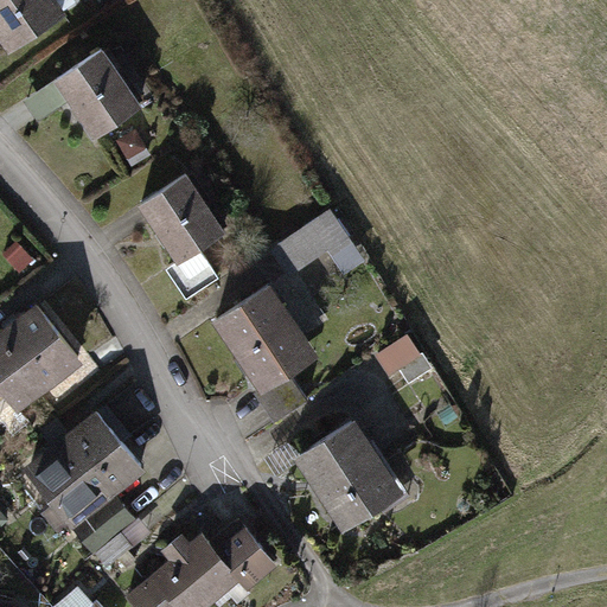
[(62,11),(53,0),(0,0),(0,44),(6,52),(62,11)]
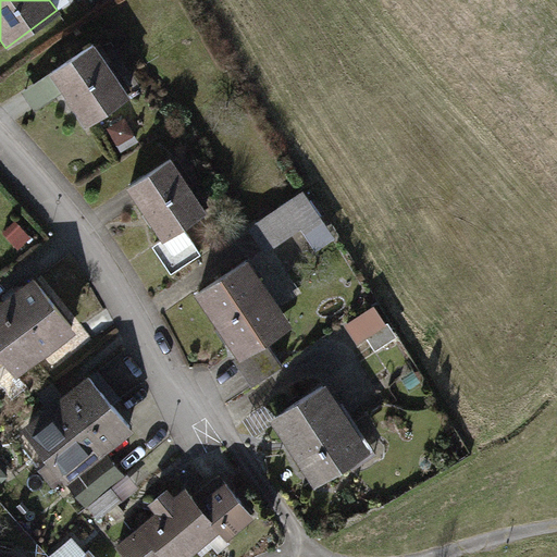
[(91,42),(48,74),(86,126),(130,95),(91,42)]
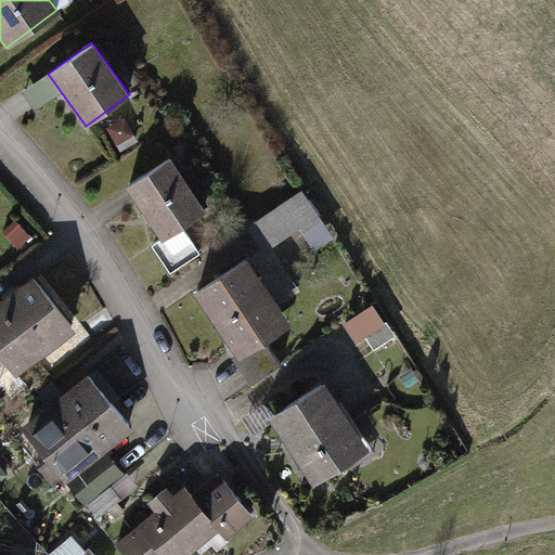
[(125,118),(108,128),(119,146),(137,137),(125,118)]
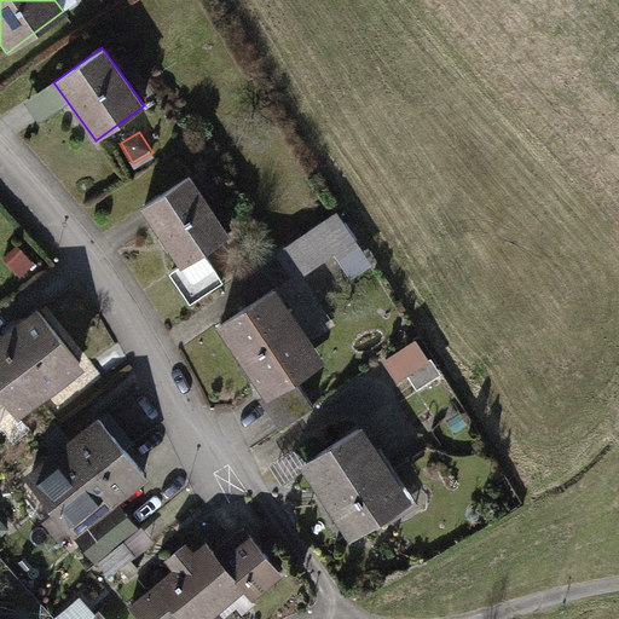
[(187,173),(137,208),(178,267),(229,231),(187,173)]
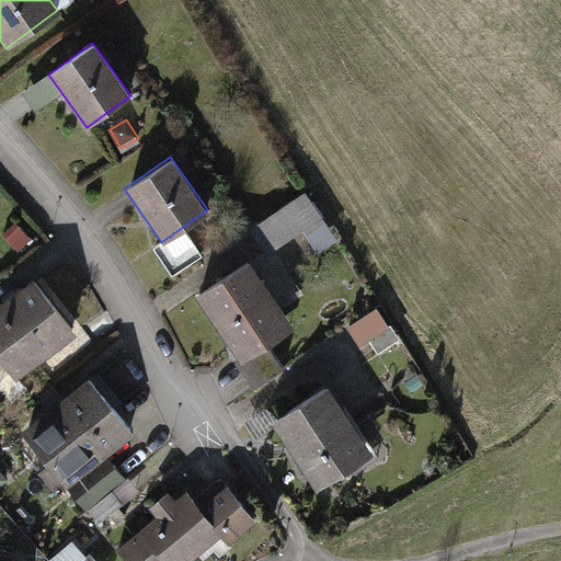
[(311,228),(319,244),(339,236),(316,187),(254,216),(270,248),(311,228)]
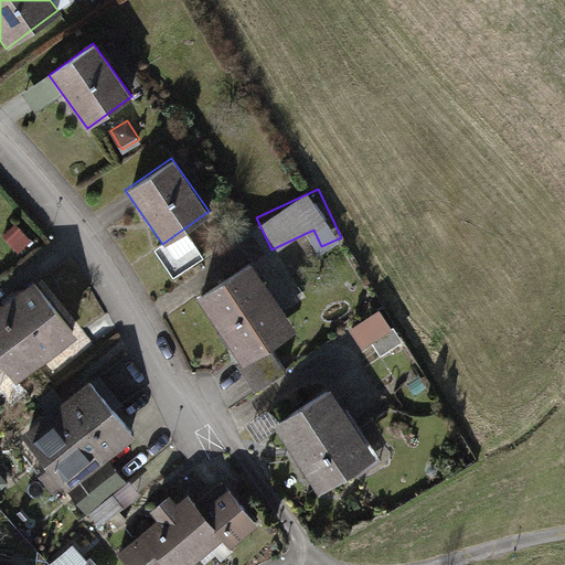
[(247,262),(193,299),(240,365),(294,329),(247,262)]
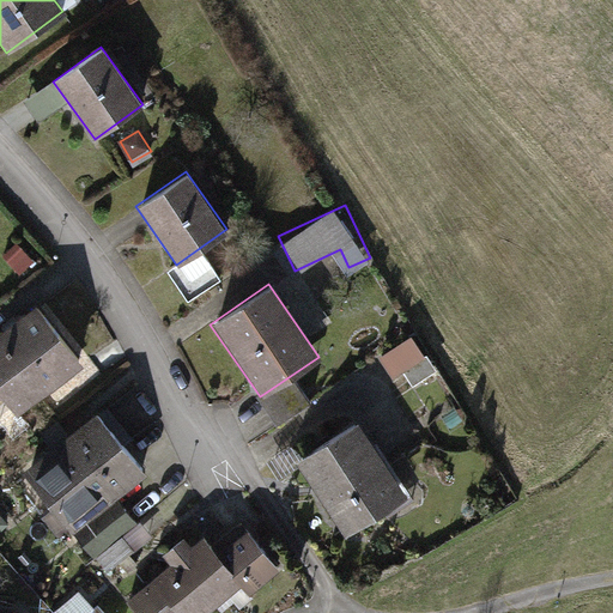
[(84,365),(36,304),(0,332),(0,400),(14,419),(84,365)]
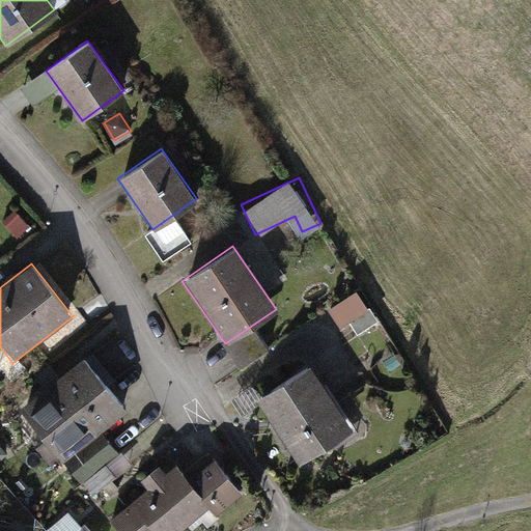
[(359,328),(381,317),(365,283),(333,298),(342,320),(354,315),(359,328)]
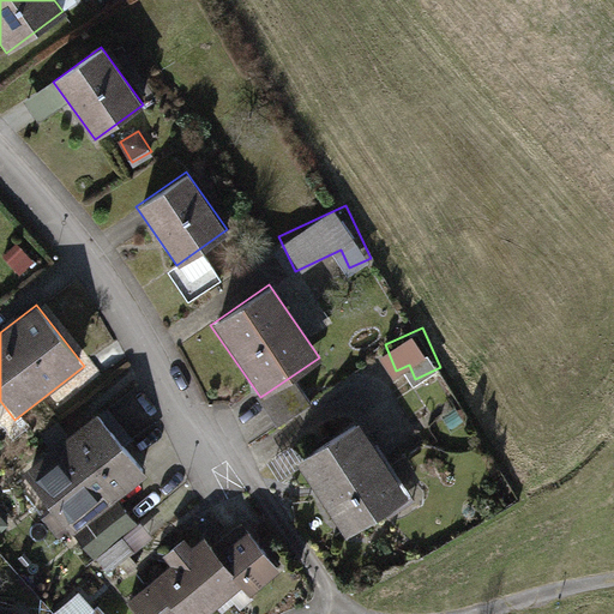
[(311,405),(294,381),(264,402),(281,427),(311,405)]
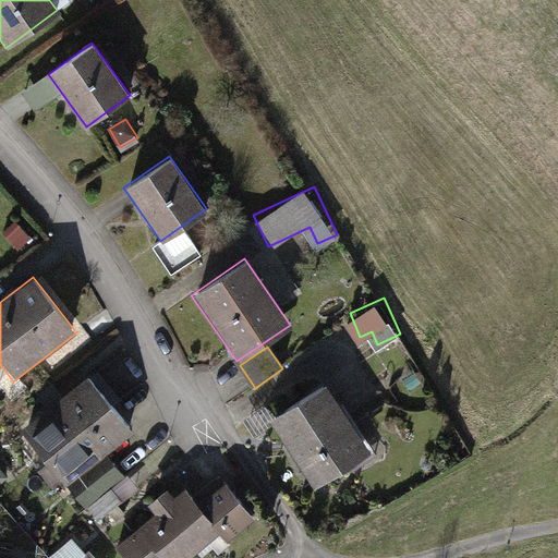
[(133,433),(88,375),(21,428),(65,486),(133,433)]
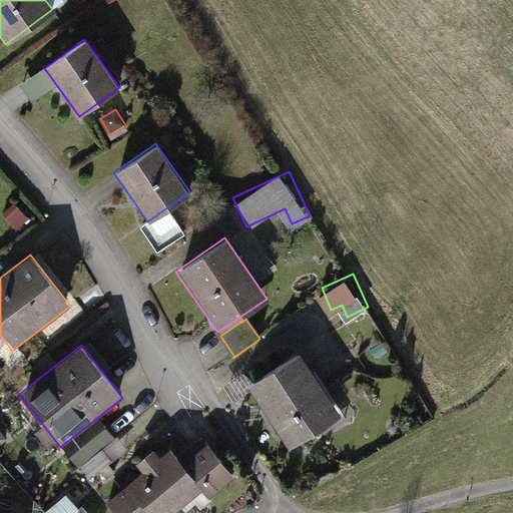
[(300,351),(243,387),(286,451),(341,415),(300,351)]
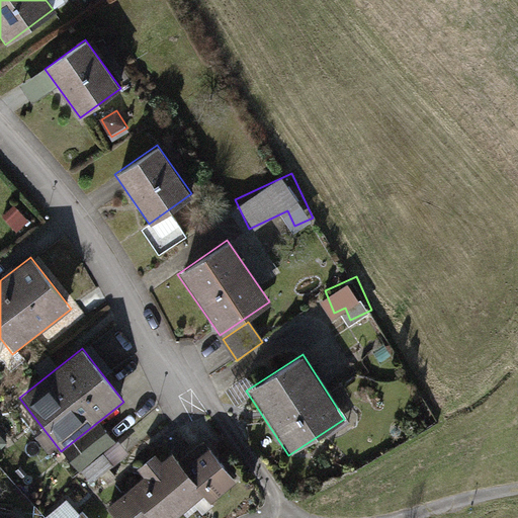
[(243,486),(206,443),(182,464),(175,457),(164,467),(154,456),(135,473),(142,481),(108,510),(114,517),(179,517),(199,501),(211,514),(243,486)]
